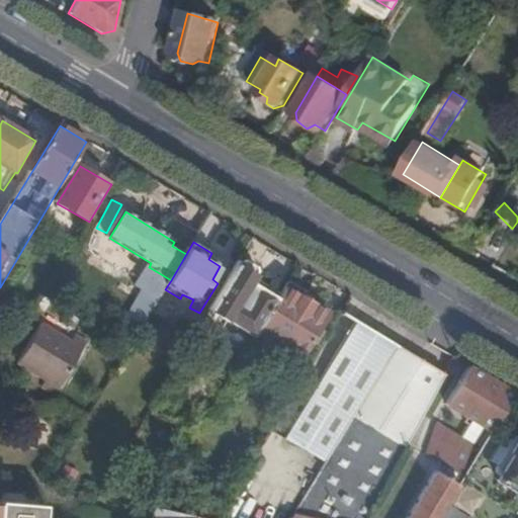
[(240,261),(210,310),(256,337),(259,333),(278,299),(252,284),(258,274),(257,267),(245,260),(240,261)]
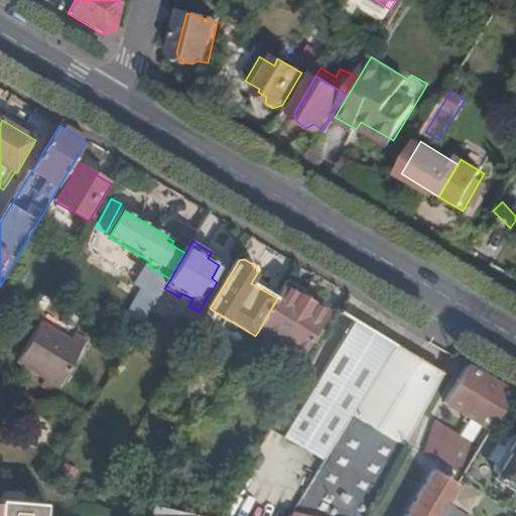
[(277,298),(258,332),(300,358),(328,313),(304,299),(307,290),(289,278),(277,298)]
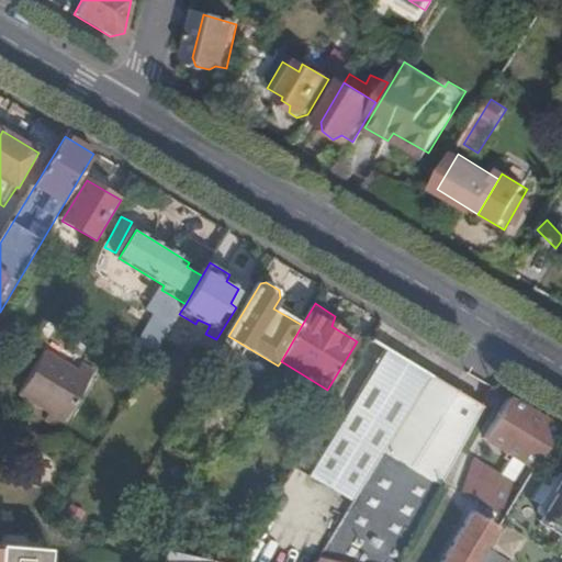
[(130,352),(149,363),(166,335),(147,324),(130,352)]
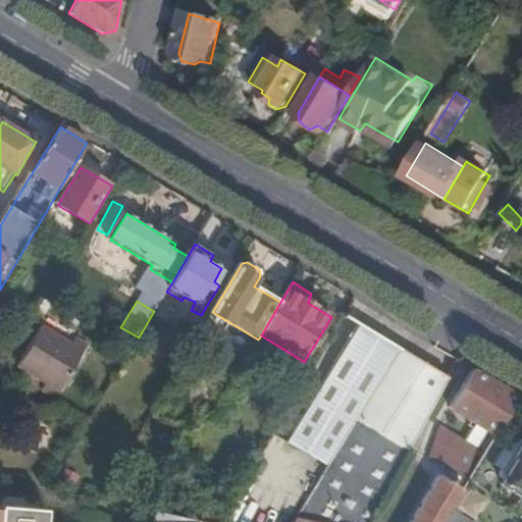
[(327,466),(397,349),(358,325),(289,444),(327,466)]
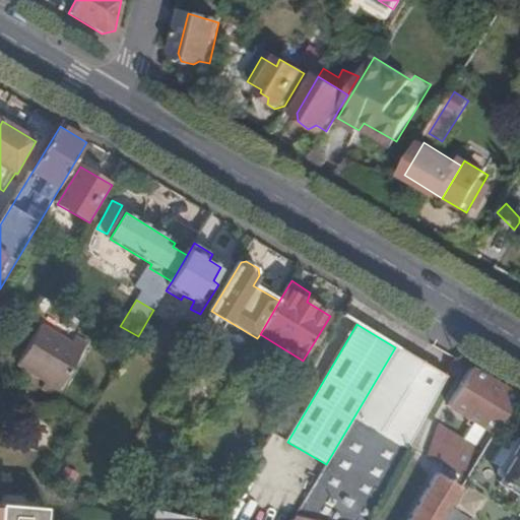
[(44,389),(58,397),(87,346),(74,339),(70,345),(42,328),(20,366),(48,383),(44,389)]
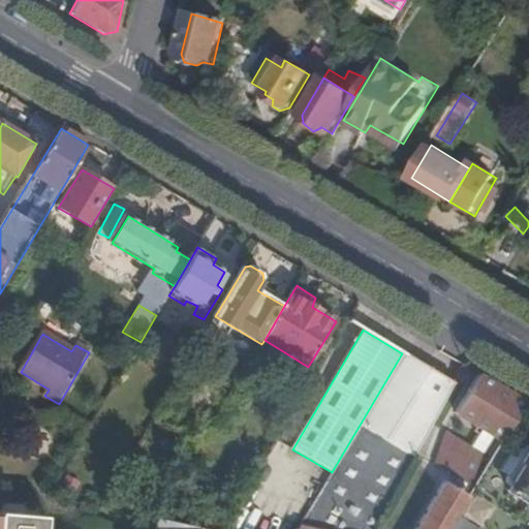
[(332,472),(304,521),(301,526),(317,528),(376,528),(454,383),(402,353),(332,472)]
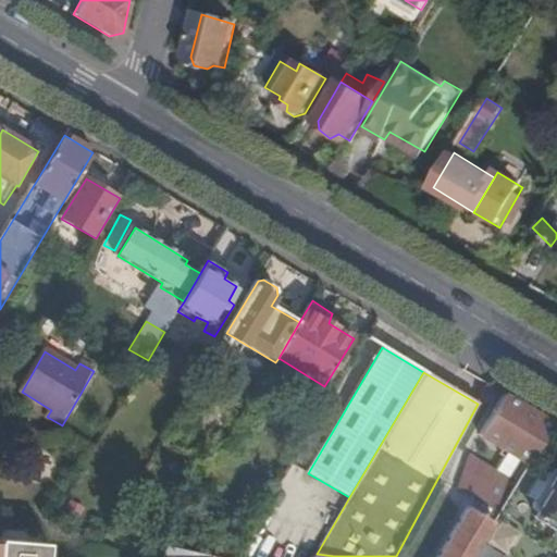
[(482,433),(531,462),(554,423),(505,394),(482,433)]
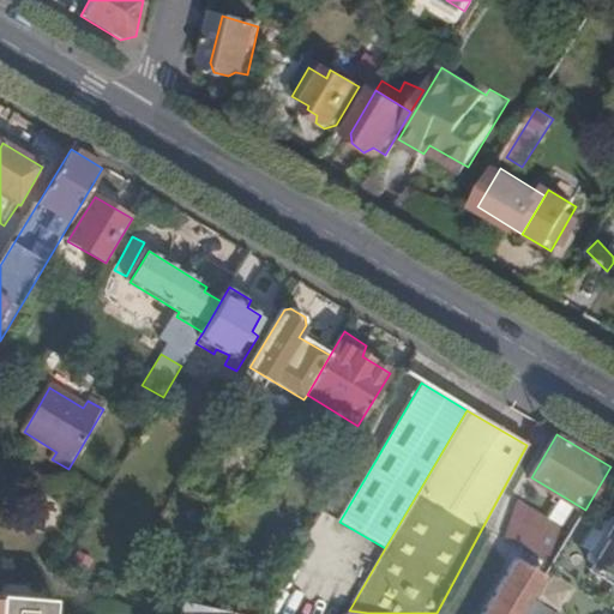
[(505,535),(552,564),(571,533),(523,505),(505,535)]
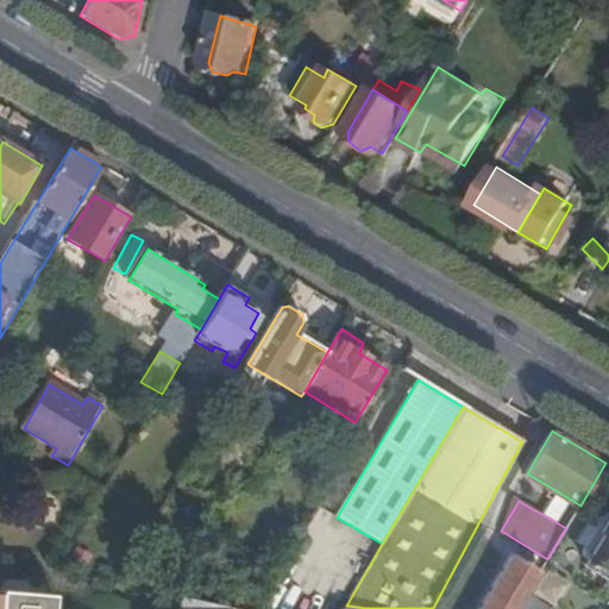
[(603,537),(584,566),(608,579),(608,519),(601,533),(603,537)]
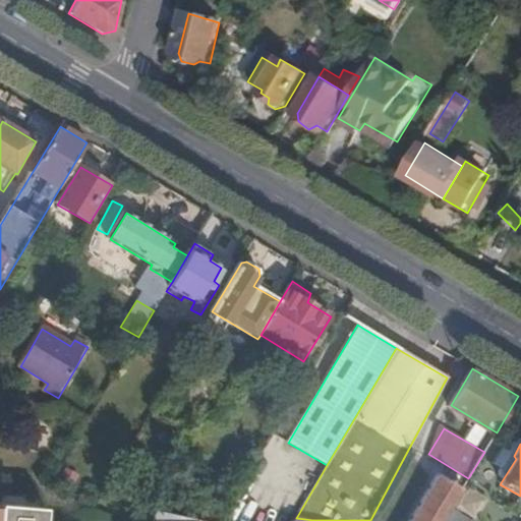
[(63,463),(55,478),(71,486),(79,473),(63,463)]
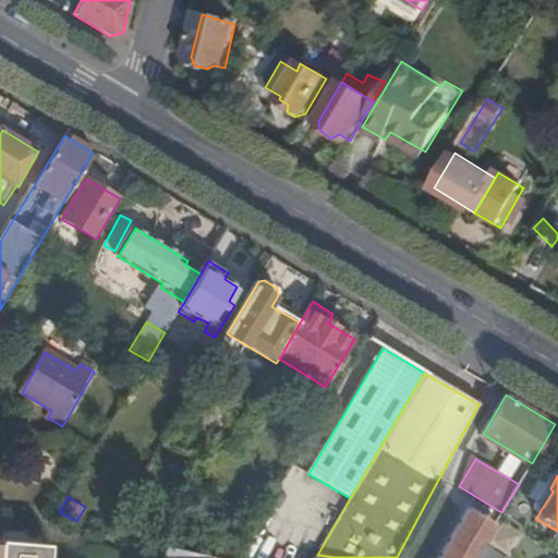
[(474,557),(483,545),(496,521),(470,506),(438,557),(474,557)]
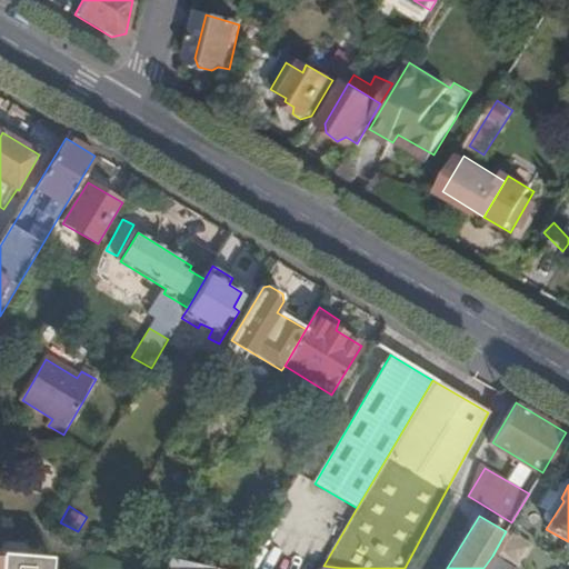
[(46,568),(48,551),(0,548),(0,568),(46,568)]
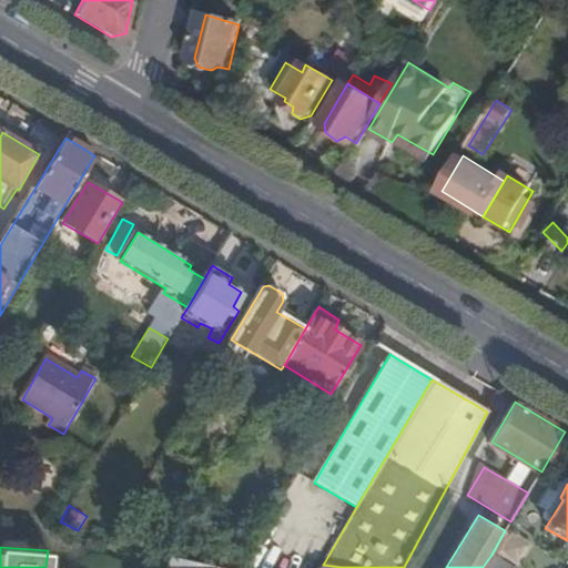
[(312,550),(301,567),(321,567),(323,565),(326,559),(312,550)]
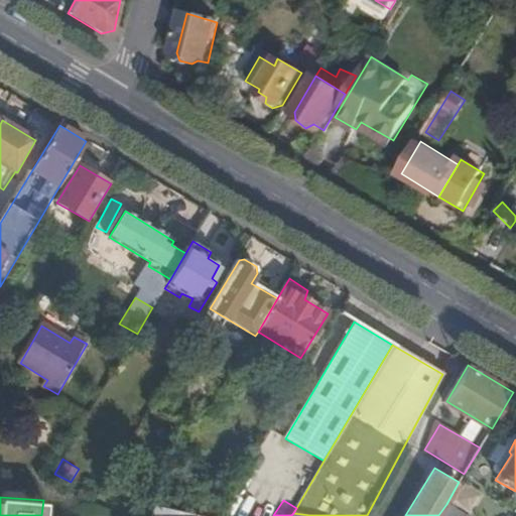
[(438,515),(467,515),(446,504),(438,515)]
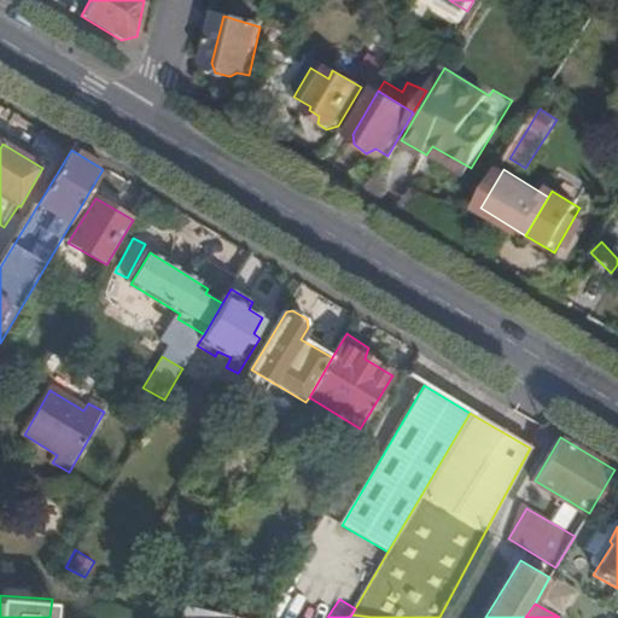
[(244,617),(185,606),(185,617),(244,617)]
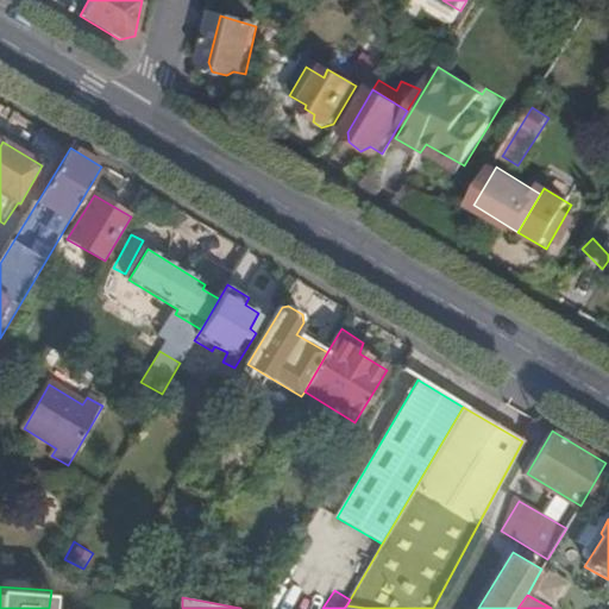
[(270,598),(268,608),(289,608),(292,602),(270,598)]
